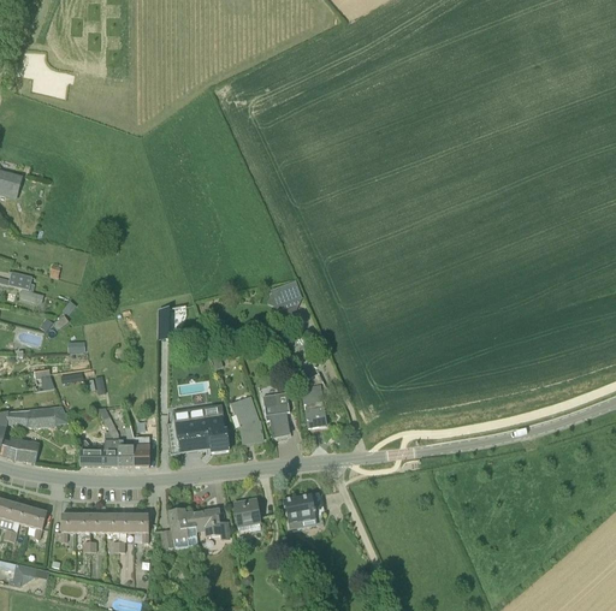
[(0,190),(6,193),(6,195),(16,197),(22,176),(0,168),(0,190)]
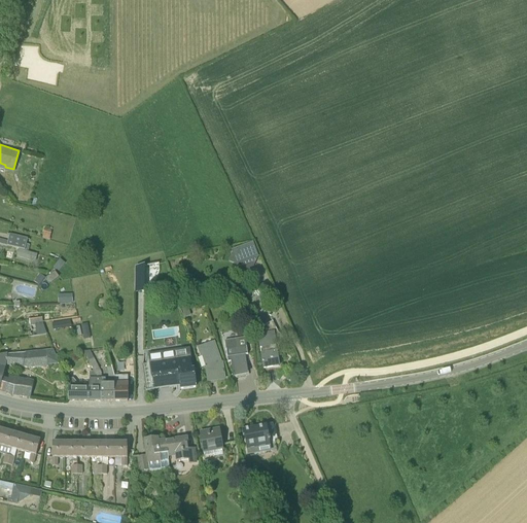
[(49,237),(51,227),(45,224),(42,235),(43,235),(49,237)]
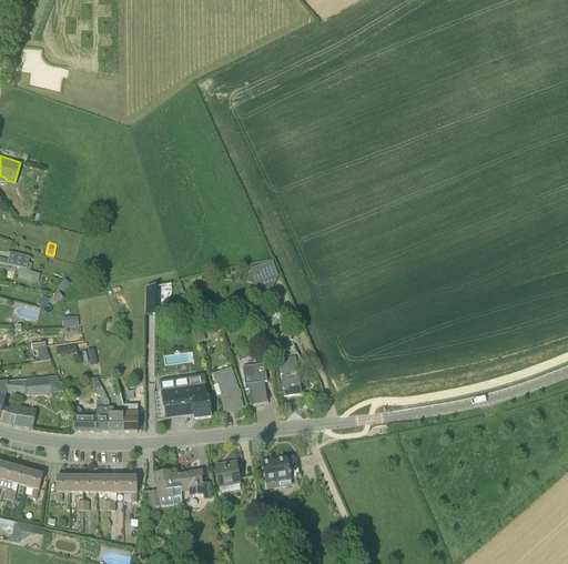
[(10,249),(9,257),(8,261),(27,265),(30,253),(10,249)]
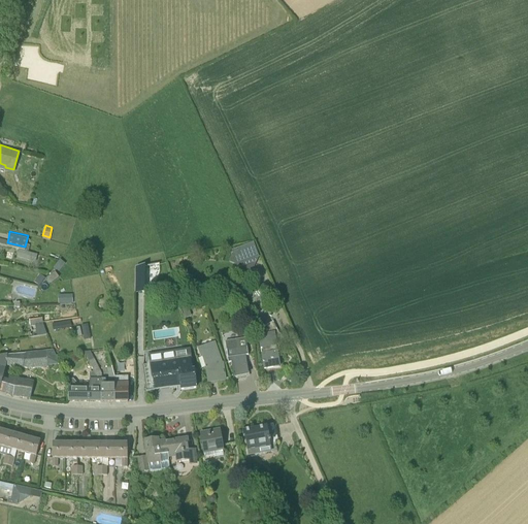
[(232,250),(236,262),(259,255),(254,238),(231,247),(232,250)]
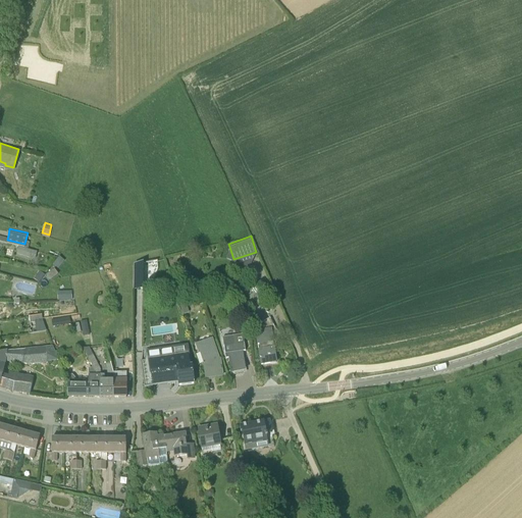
[(37,248),(25,245),(23,253),(35,256),(37,248)]
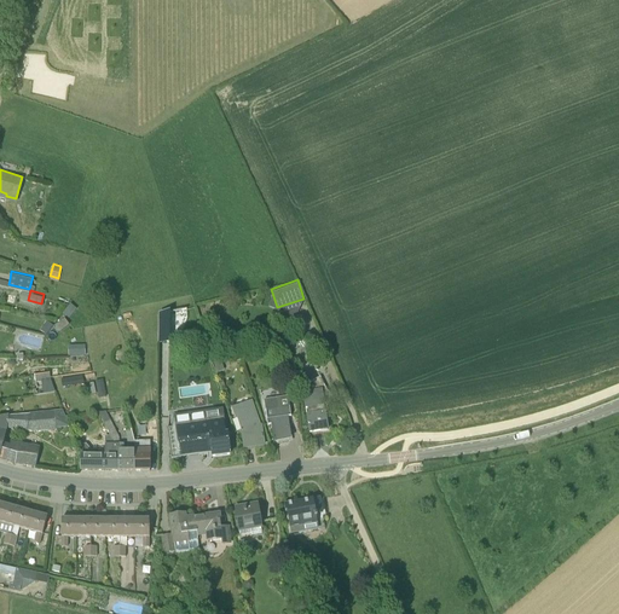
[(169,340),(171,307),(158,310),(158,340),(169,340)]
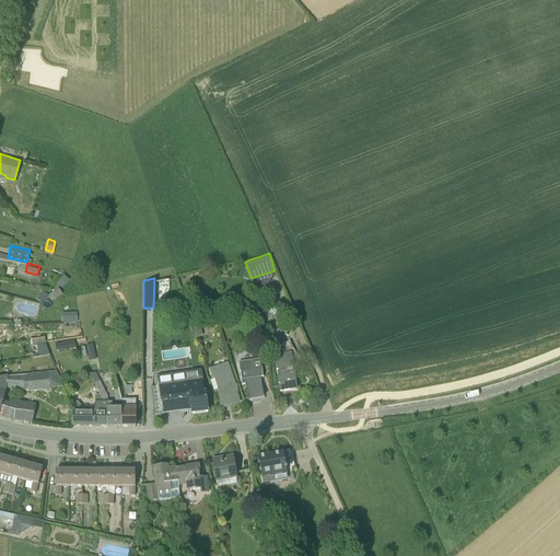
[(42,288),(36,296),(43,300),(48,292),(42,288)]
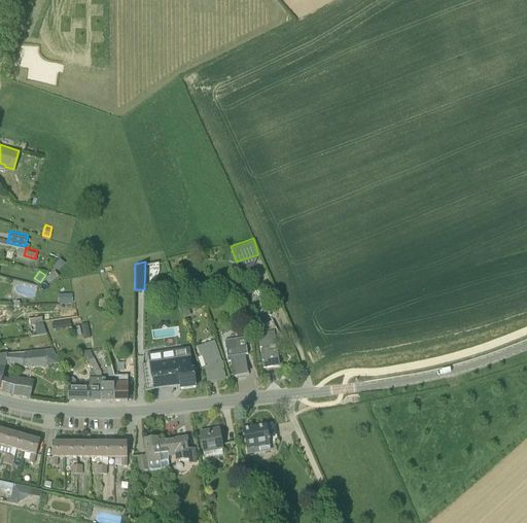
[(21,278),(20,286),(36,290),(38,282),(21,278)]
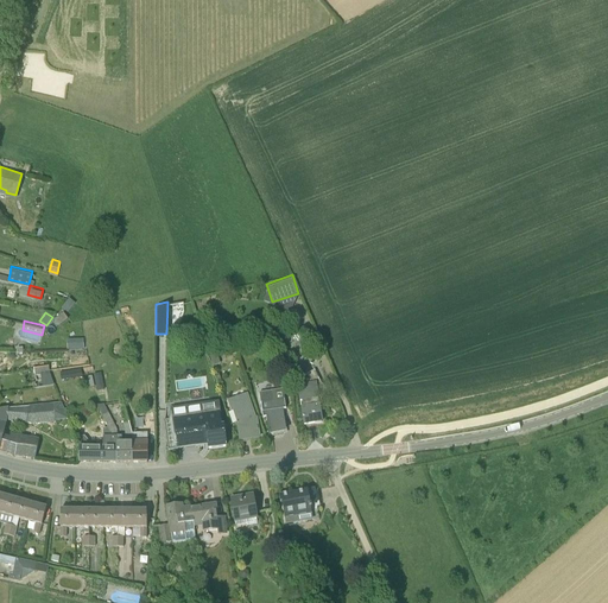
[(35,373),(45,370),(50,370),(49,362),(33,365),(35,373)]
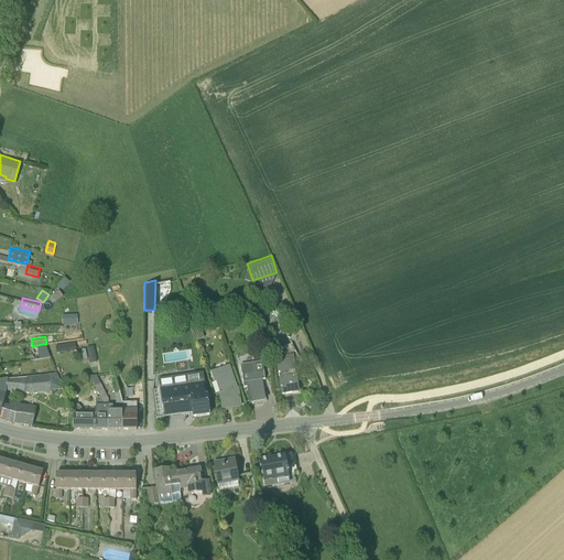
[(300,356),(292,341),(281,346),(280,342),(278,343),(279,345),(272,348),(273,357),(277,357),(282,391),(299,388),(294,358),(300,356)]
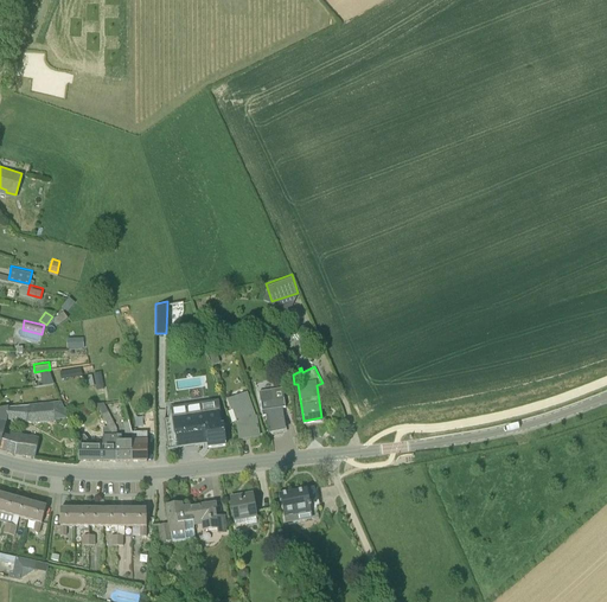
[(286,404),(282,385),(259,389),(260,398),(261,398),(262,412),(267,412),(269,428),(283,426),(281,405),(286,404)]
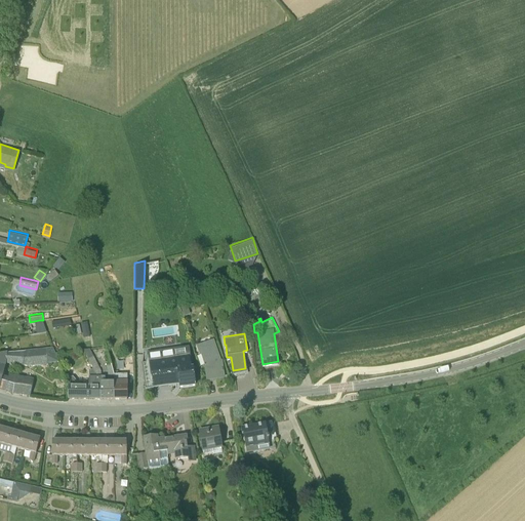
[(220,358),(213,338),(198,344),(205,365),(207,376),(224,374),(221,358),(220,358)]
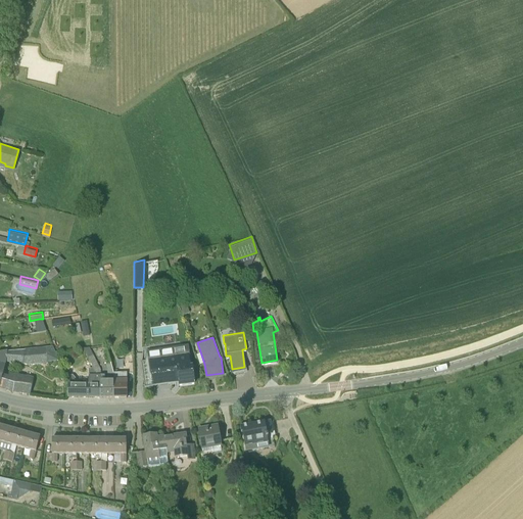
[(187,342),(186,342),(187,350),(141,358),(141,359),(145,384),(176,379),(175,377),(179,377),(180,383),(194,381),(192,364),(190,364),(187,342)]
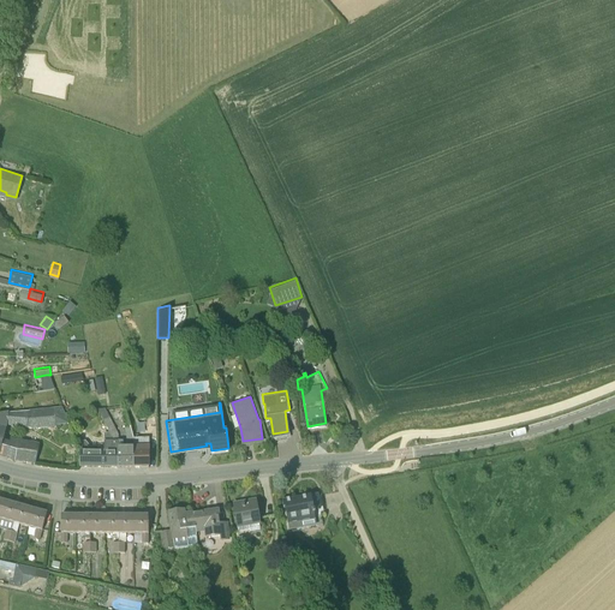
[(69,420),(61,404),(30,407),(9,410),(6,420),(30,425),(39,425),(47,425),(57,424),(55,423),(69,420)]
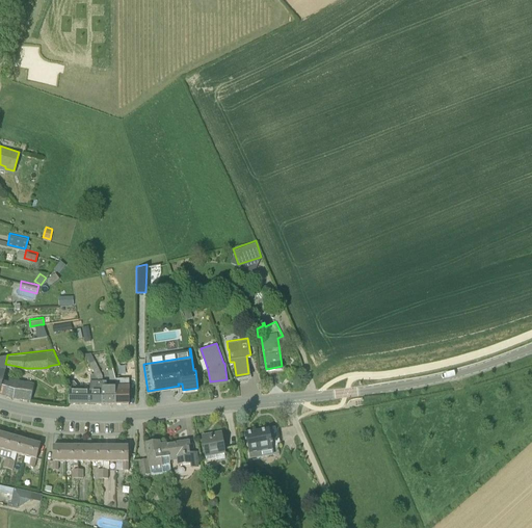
[(103,373),(91,350),(84,351),(97,376),(90,376),(90,379),(102,379),(103,379),(103,373)]
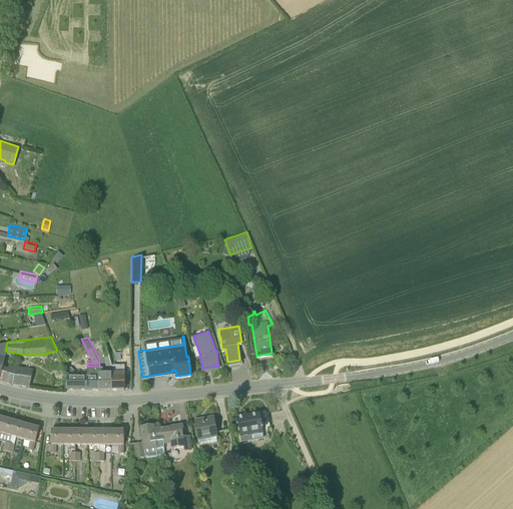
[(111,360),(111,364),(111,370),(111,371),(111,387),(124,387),(124,360),(111,360)]
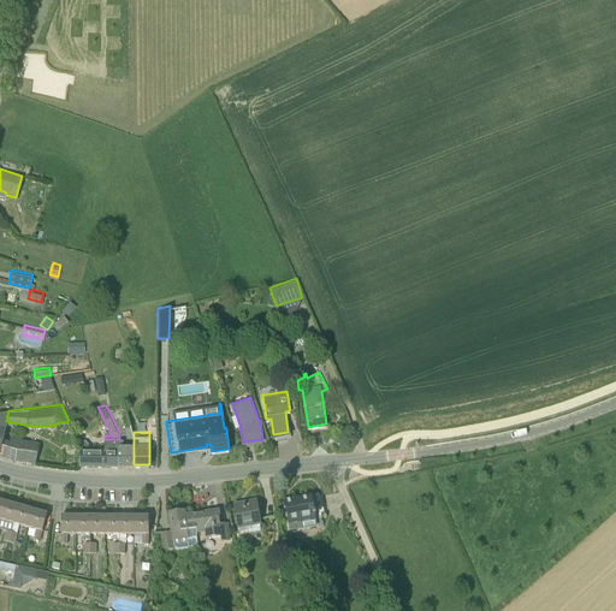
[(35,461),(40,443),(12,437),(7,455),(16,458),(35,461)]
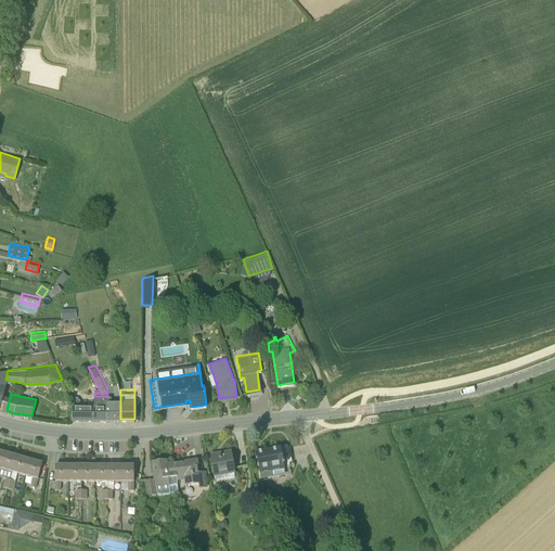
[(103,419),(103,398),(106,398),(106,396),(94,396),(94,406),(88,406),(88,400),(82,400),(82,406),(72,406),(72,419),(103,419)]
